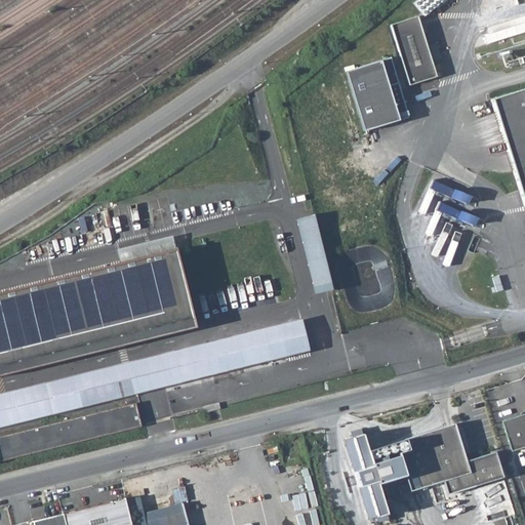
[(416,0),(414,2),(426,16),(444,0),(416,0)]
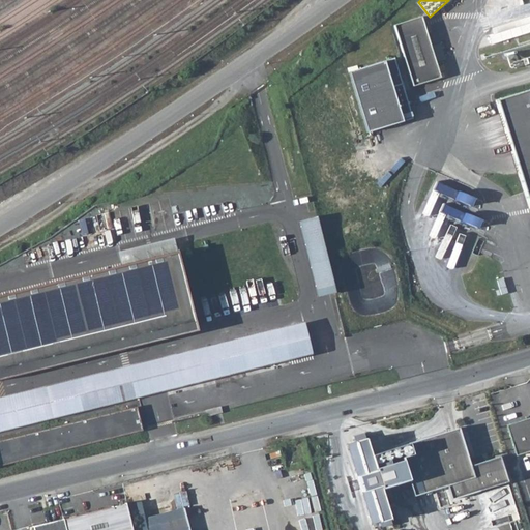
[(498,41),(529,31),(529,17),(494,28),(498,41)]
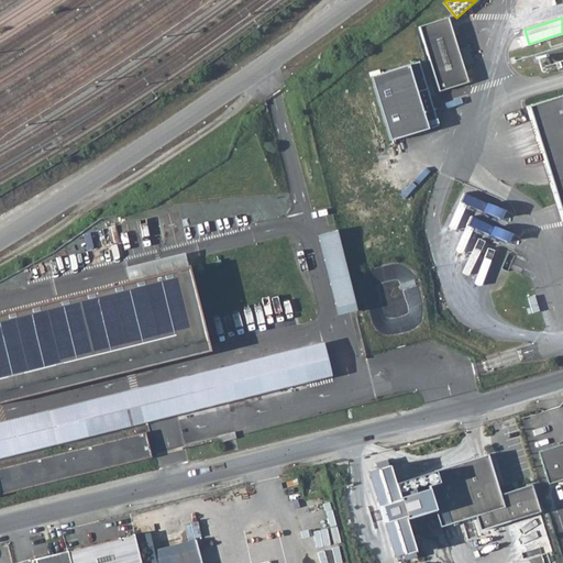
[(450,21),(420,31),(441,96),(471,86),(450,21)]
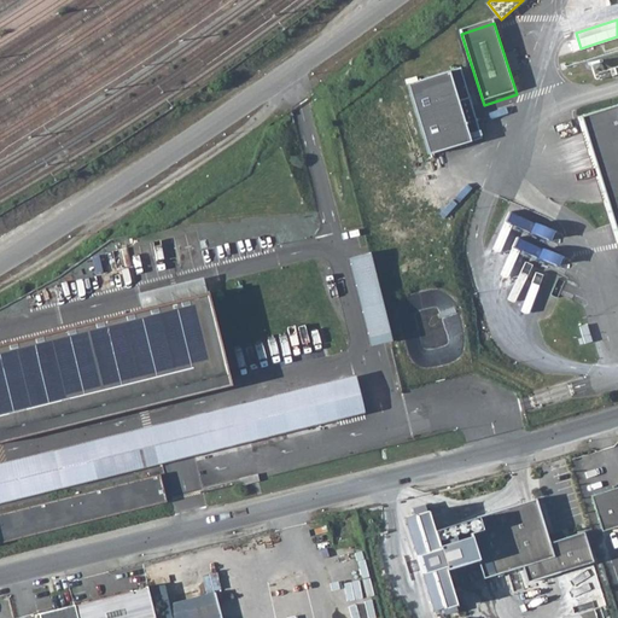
[(482,134),(458,63),(404,81),(427,151),(482,134)]
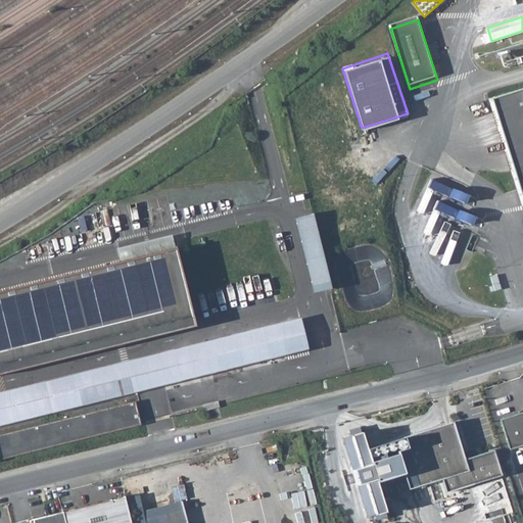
[(522,98),(489,109),(522,212),(522,98)]
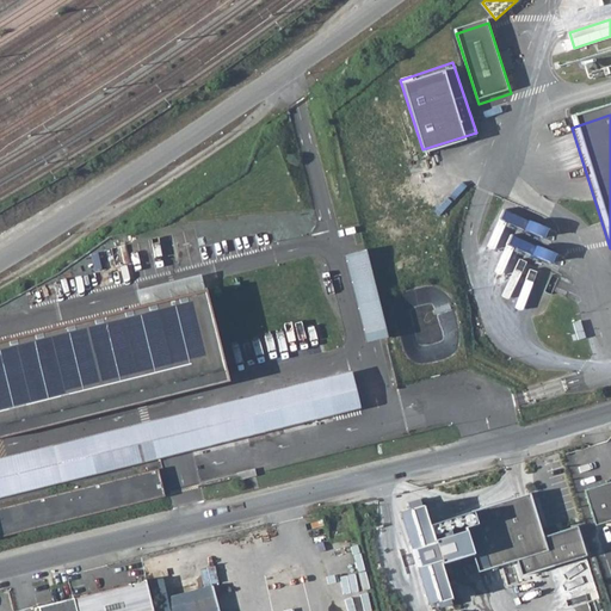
[(504,211),(501,222),(545,235),(549,226),(504,211)]
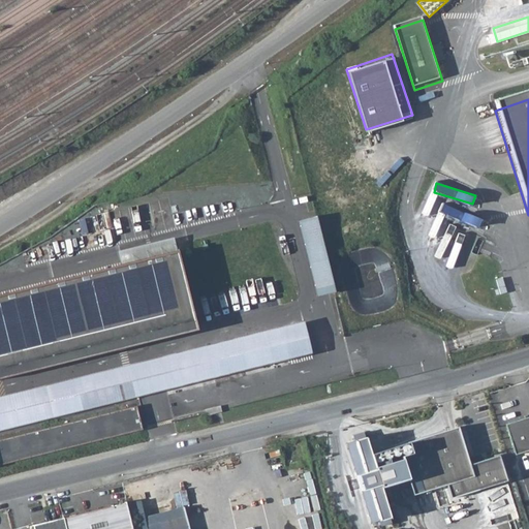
[(318,216),(300,220),(317,296),(336,291),(318,216)]
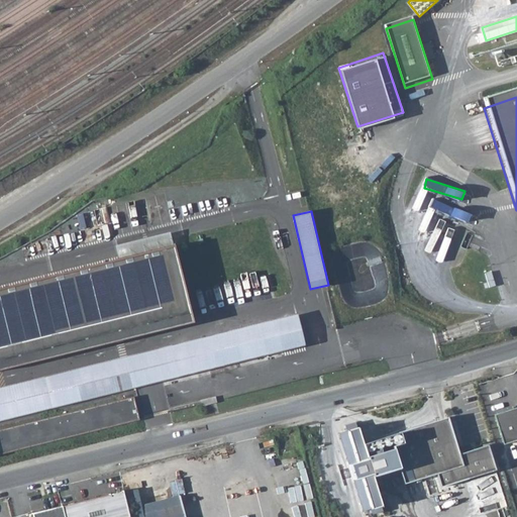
[(0,367),(191,319),(173,245),(0,289),(0,367)]
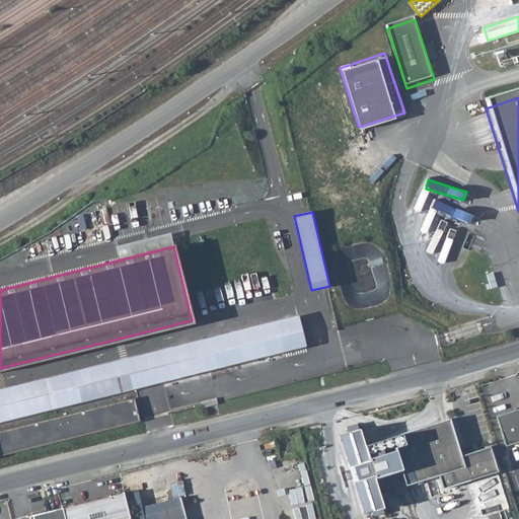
[(0,432),(0,455),(140,422),(135,399),(0,432)]
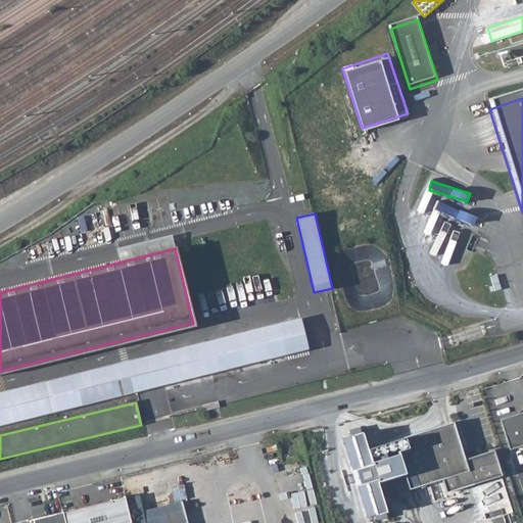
[(509,456),(522,452),(522,418),(501,424),(509,456)]
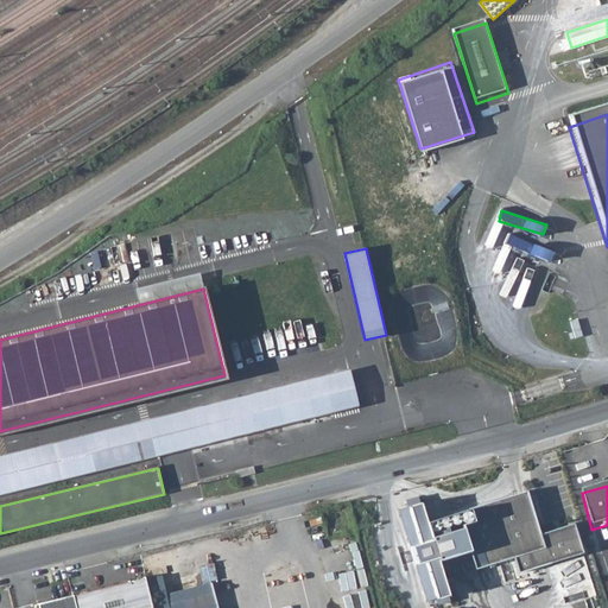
[(537,539),(524,495),(438,520),(434,512),(406,520),(426,587),(511,562),(515,577),(580,558),(571,529),(537,539)]
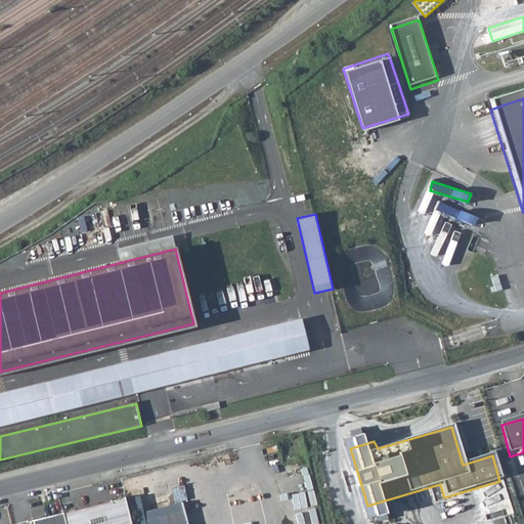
[(174,486),(175,501),(186,500),(185,485),(174,486)]
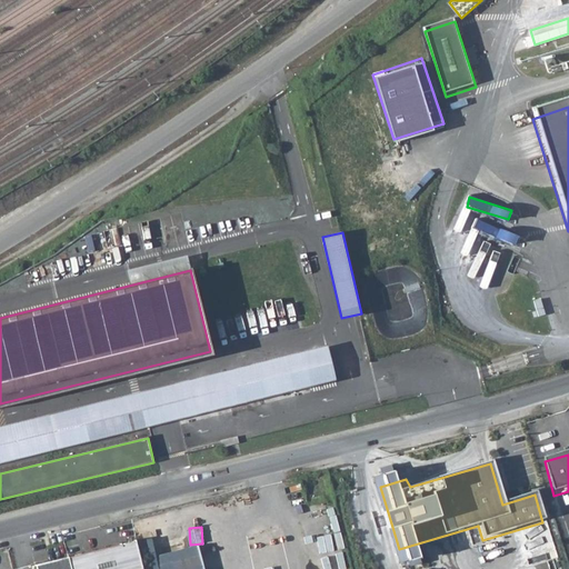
[(31,568),(136,568),(131,543),(31,568)]
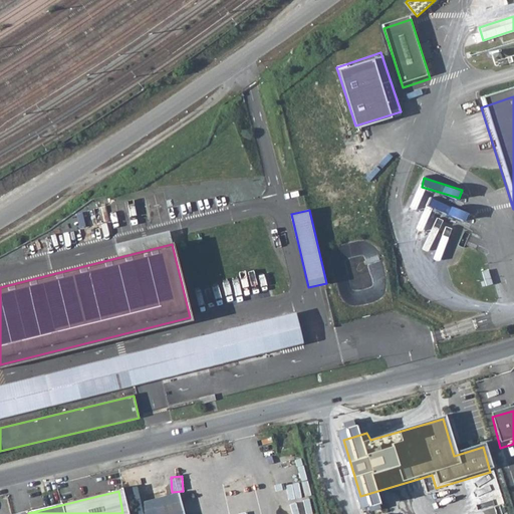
[(150,510),(151,513),(178,513),(176,504),(150,510)]
